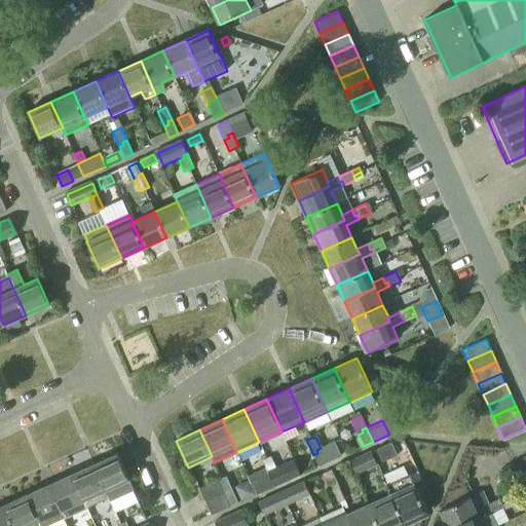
[(317,453),(313,455),(318,466),(341,456),(334,442),(321,448),(316,450),(317,453)]
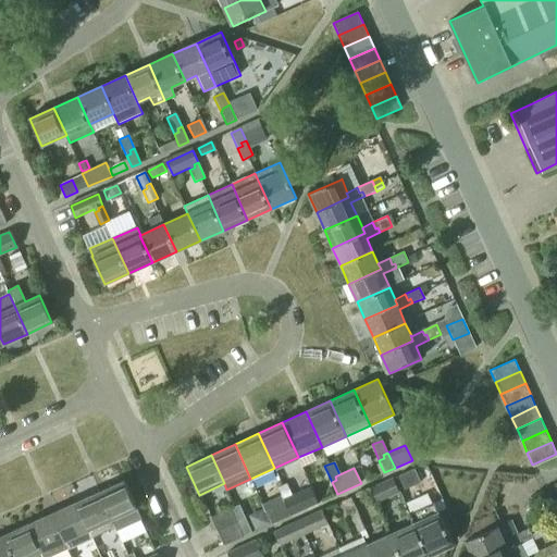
[(398,475),(405,490),(421,482),(415,469),(398,475)]
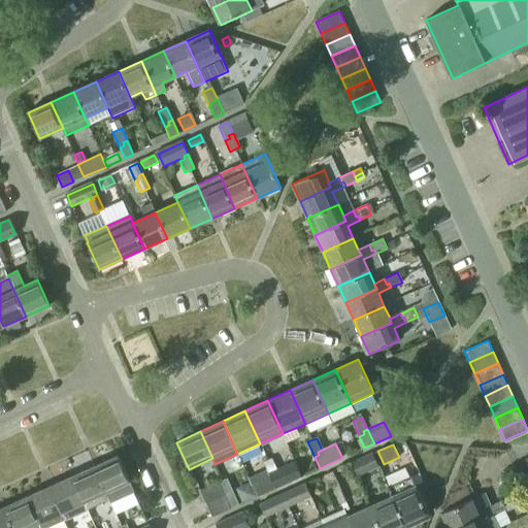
[(377,465),(372,454),(352,463),(357,474),(377,465)]
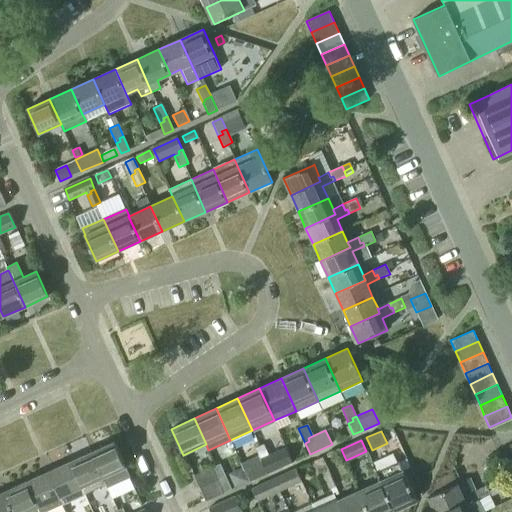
[(114,443),(91,453),(105,485),(106,485),(107,487),(129,478),(114,443)]
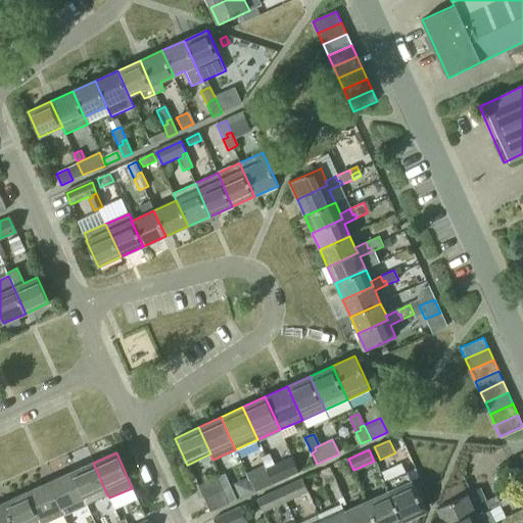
[(270,467),(275,465),(269,454),(259,458),(267,472),(272,470),(270,467)]
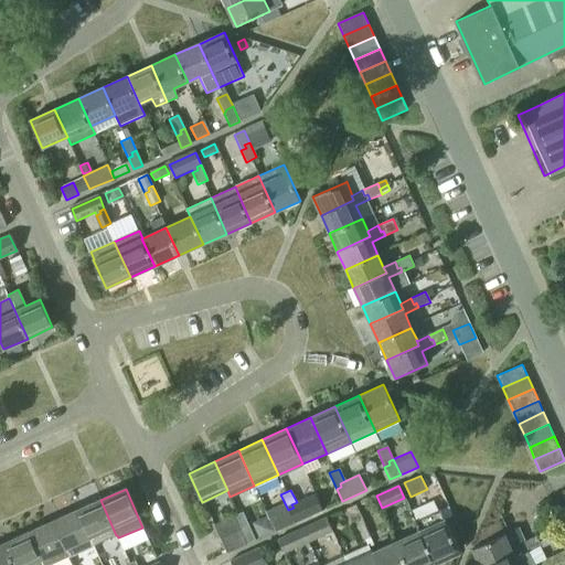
[(116,535),(100,500),(76,511),(93,546),(116,535)]
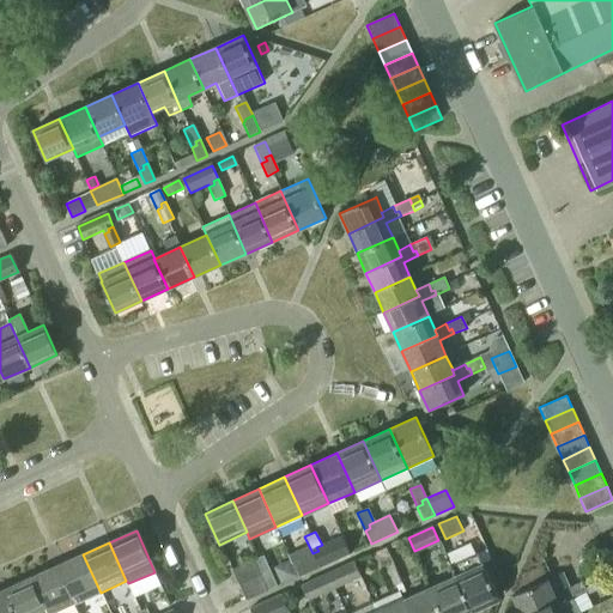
[(319,551),(313,553),(319,568),(331,563),(322,545),(316,547),(319,551)]
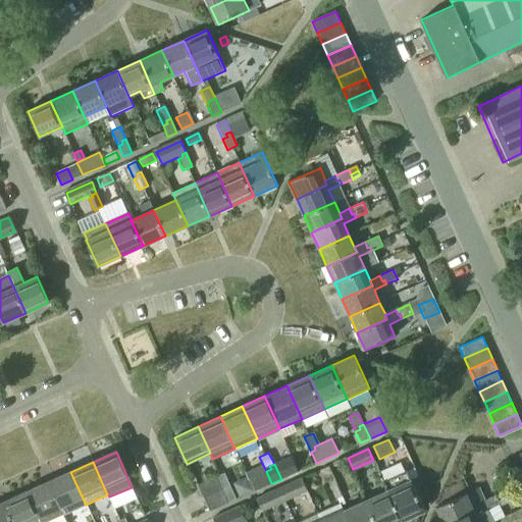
[(329,481),(334,479),(328,467),(319,471),(326,486),(331,484),(329,481)]
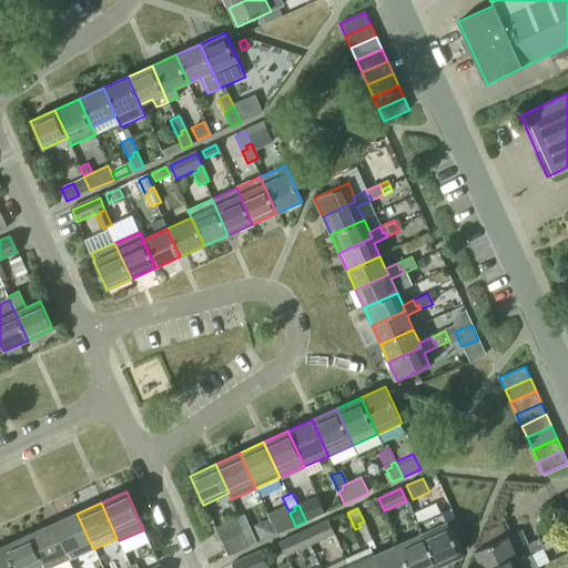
[(276,535),(295,526),(290,513),(270,521),(276,535)]
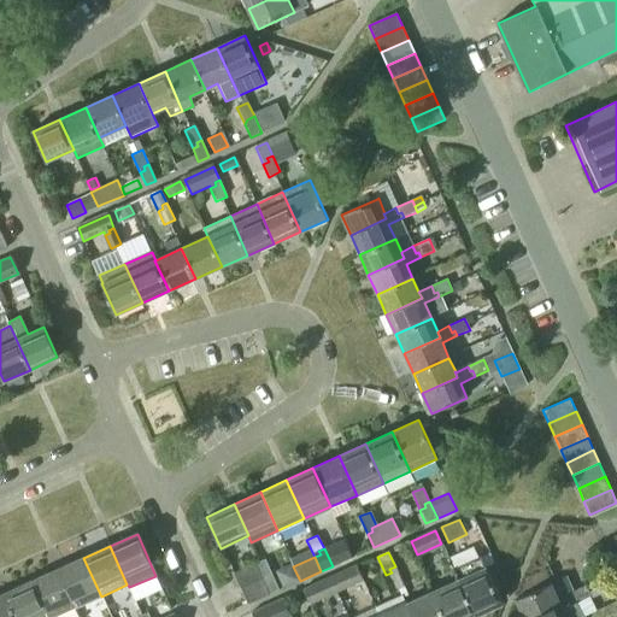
[(454,569),(459,580),(476,616),(503,604),(481,557),(454,569)]
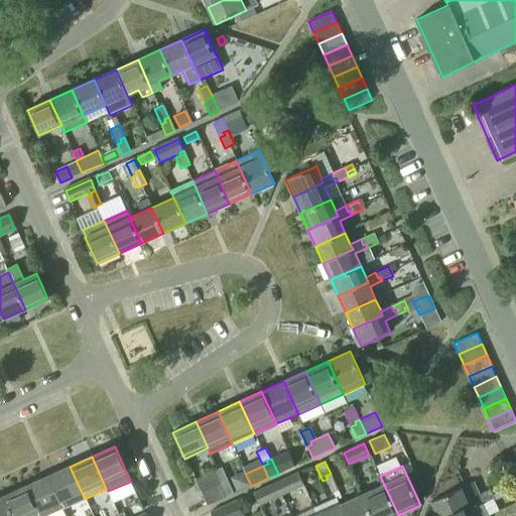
[(85,499),(70,467),(48,477),(62,509),(85,499)]
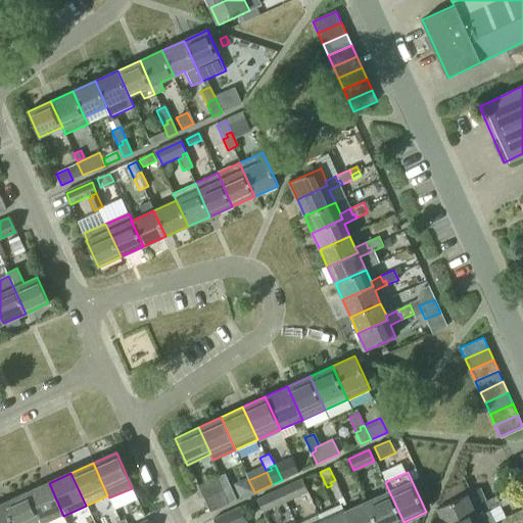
[(225,474),(198,486),(210,513),(230,504),(224,491),(227,490),(226,487),(230,485),(225,474)]
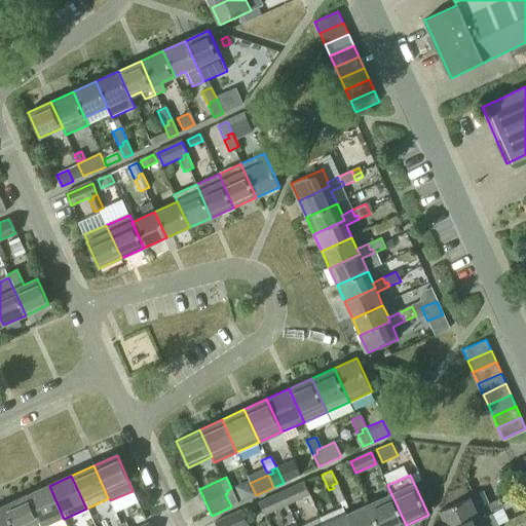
[(282,493),(288,505),(310,495),(304,482),(282,493)]
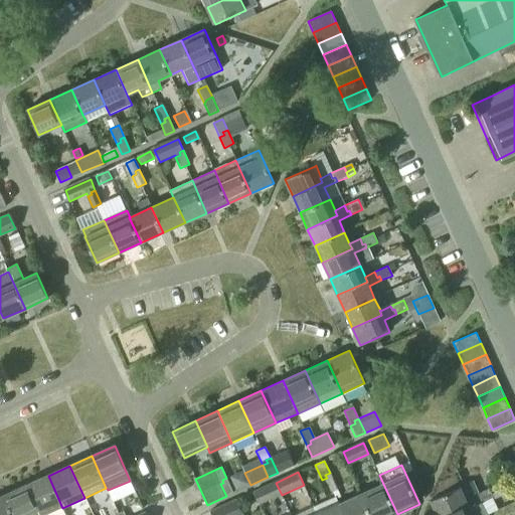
[(327,478),(322,480),(328,493),(337,489),(330,473),(325,475),(327,478)]
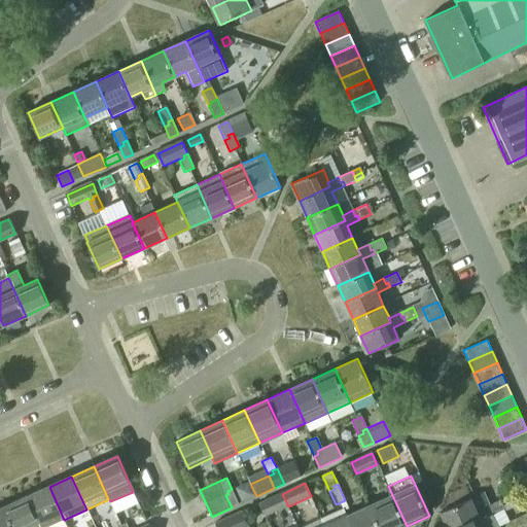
[(49,487),(27,497),(39,526),(46,526),(64,520),(49,487)]
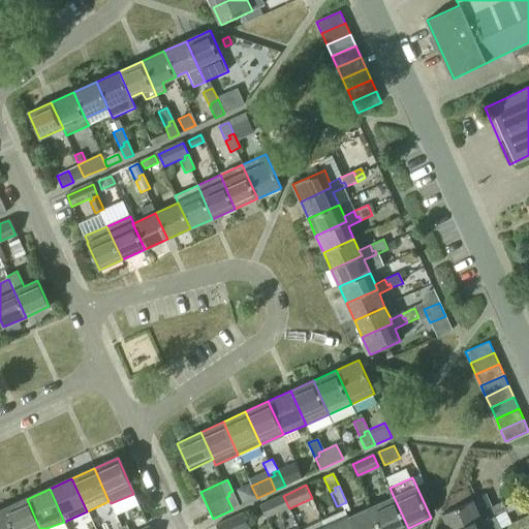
[(239,506),(232,491),(228,493),(229,496),(226,497),(232,509),(239,506)]
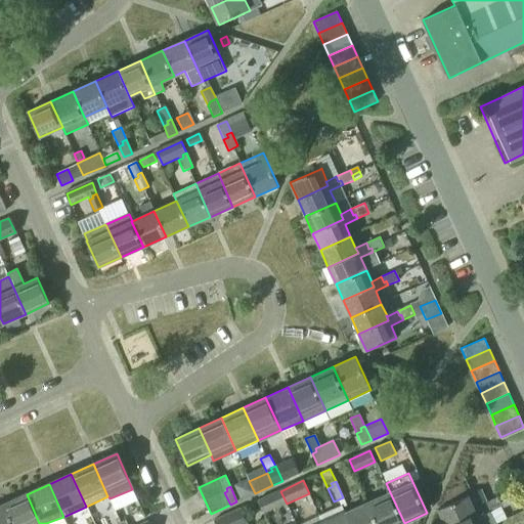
[(474,508),(484,503),(479,490),(438,509),(445,523),(449,523),(476,513),(474,508)]
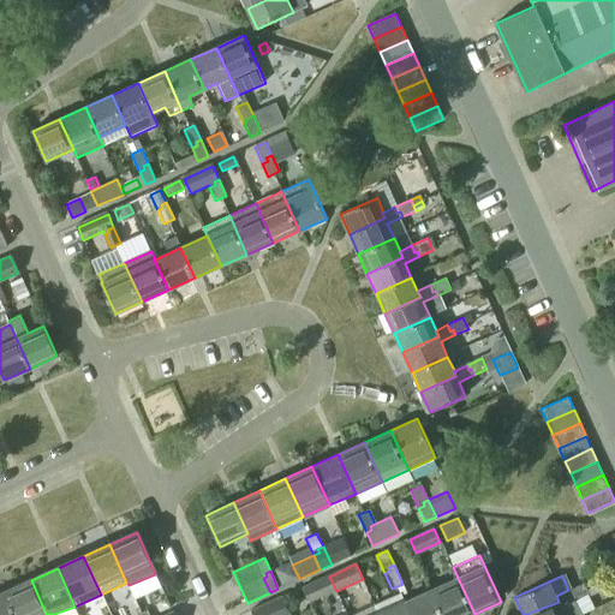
[(336,591),(329,577),(304,589),(311,603),(336,591)]
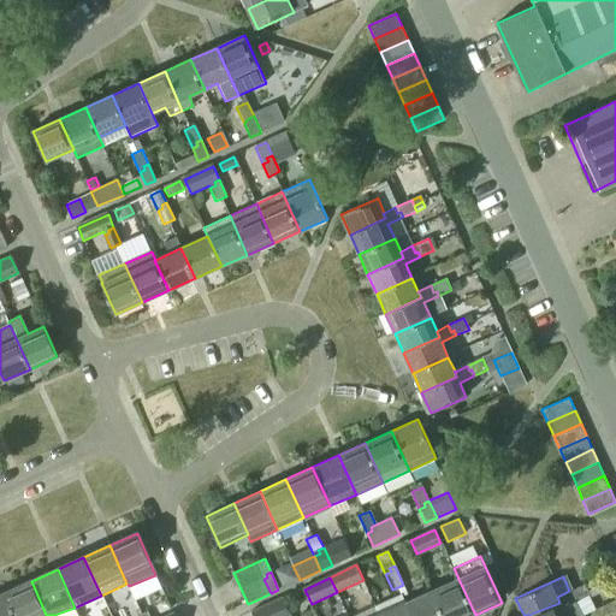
[(473,615),(475,615),(458,579),(432,591),(443,615),(473,615)]
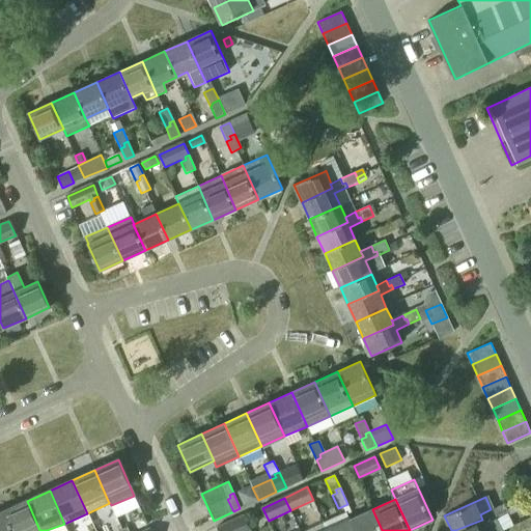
[(39,530),(27,501),(4,511),(12,530),(39,530)]
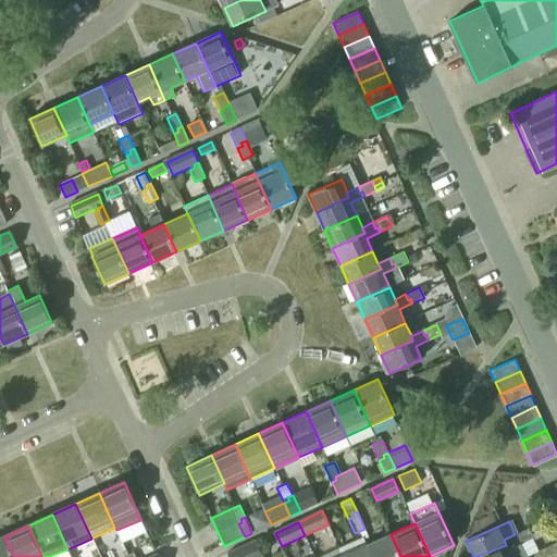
[(529,528),(515,534),(517,540),(520,539),(522,544),(534,539),(531,533),(529,528)]
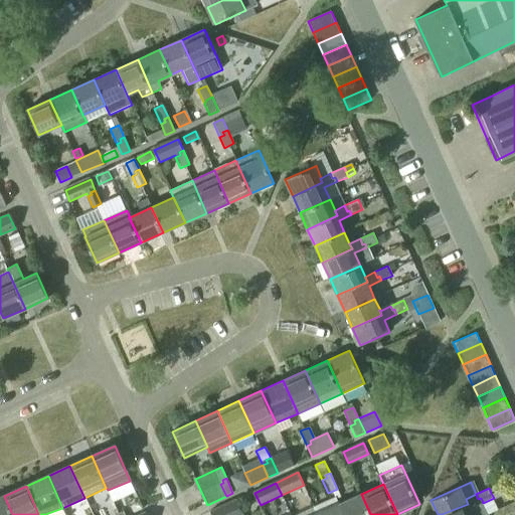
[(370,514),(361,494),(339,504),(344,514),(370,514)]
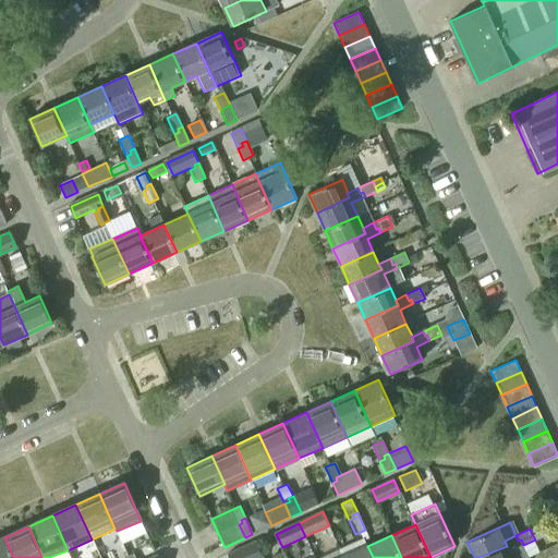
[(526,557),(528,557),(522,545),(523,545),(521,540),(518,541),(516,535),(505,541),(507,546),(478,557),(526,557)]
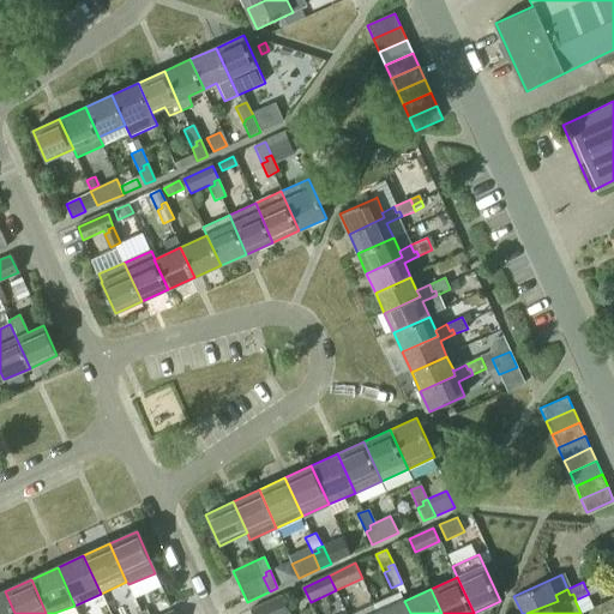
[(14,613),(5,591),(0,593),(0,613),(14,613)]
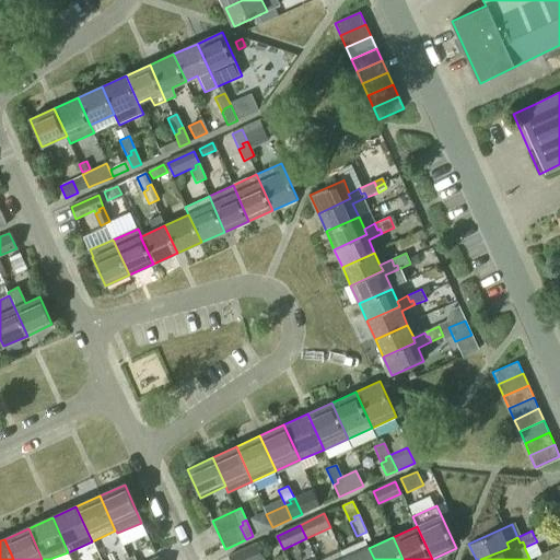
[(265,559),(257,544),(229,557),(230,559),(265,559)]
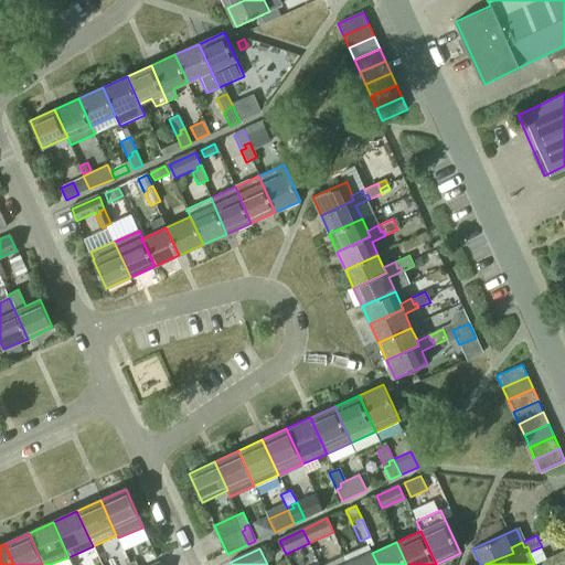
[(377,564),(372,553),(348,564),(377,564)]
